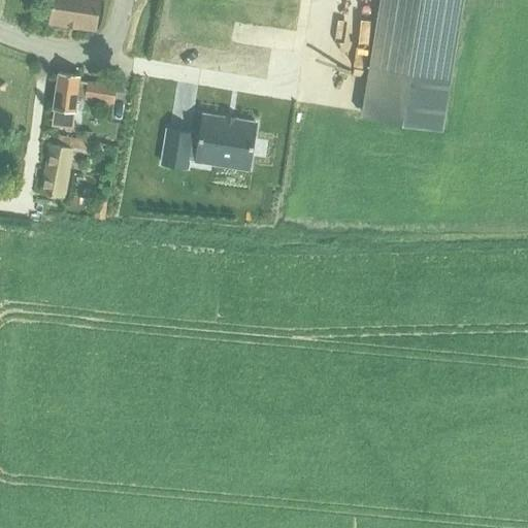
[(52,0),(50,23),(93,28),(95,28),(96,25),(99,0),(52,0)]
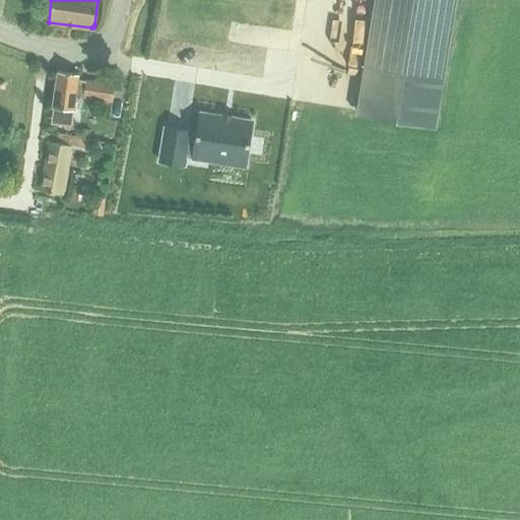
[(375,0),(358,111),(438,124),(457,0),(375,0)]
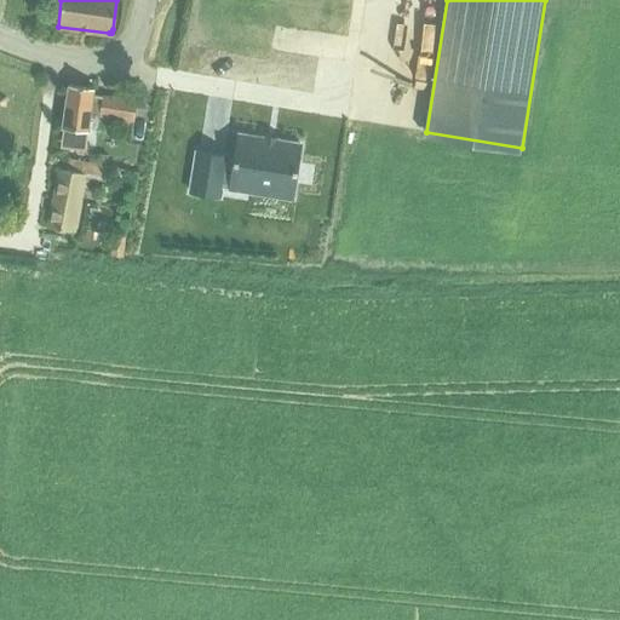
[(63,127),(61,143),(86,145),(89,131),(91,114),(124,120),(127,101),(93,95),(95,90),(69,86),(63,127)]
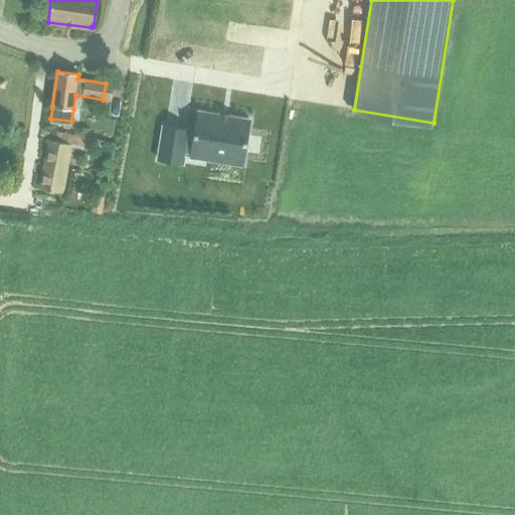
[(161,142),(159,160),(174,162),(182,164),(182,163),(183,160),(184,156),(184,155),(193,157),(202,158),(203,158),(203,157),(203,153),(204,149),(204,148),(226,152),(240,154),(243,155),(242,159),(241,164),(241,165),(243,165),(244,154),(247,138),(250,120),(198,112),(196,124),(195,132),(195,133),(192,132),(188,131),(188,129),(175,127),(164,126),(161,142)]
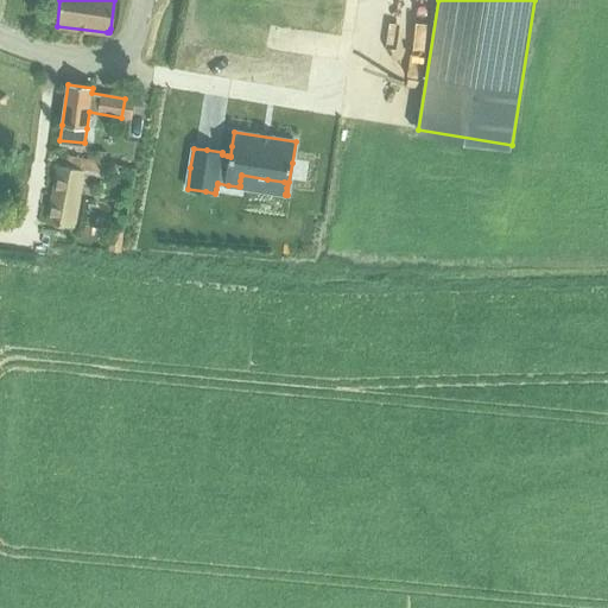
[(71,156),(69,168),(59,166),(48,222),(73,227),(83,171),(102,175),(105,163),(71,156)]
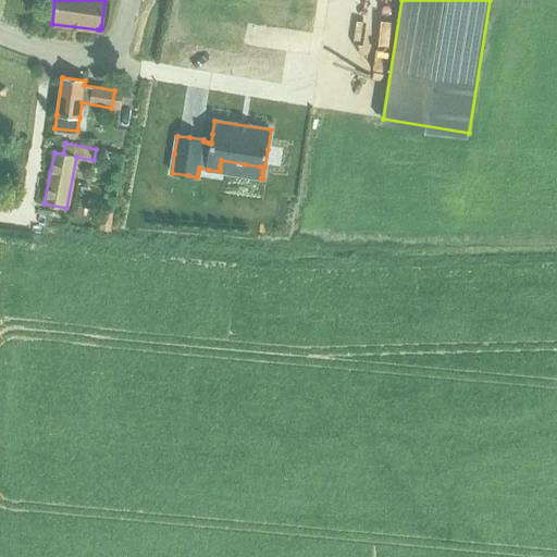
[(103,211),(100,231),(111,232),(114,212),(103,211)]
